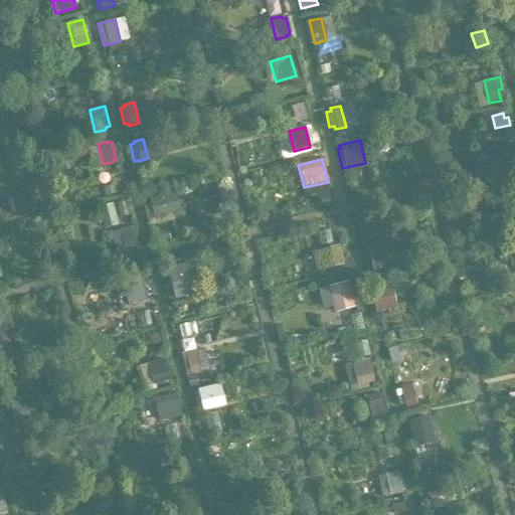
[(179,212),(174,192),(149,199),(154,218),(179,212)]
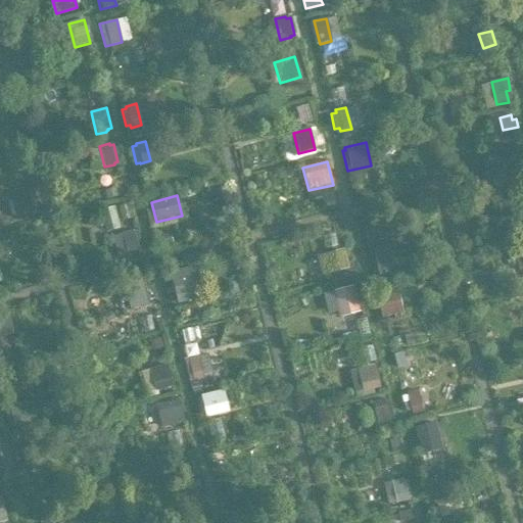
[(172,244),(167,224),(156,226),(156,227),(152,229),(156,246),(160,245),(161,246),(172,244)]
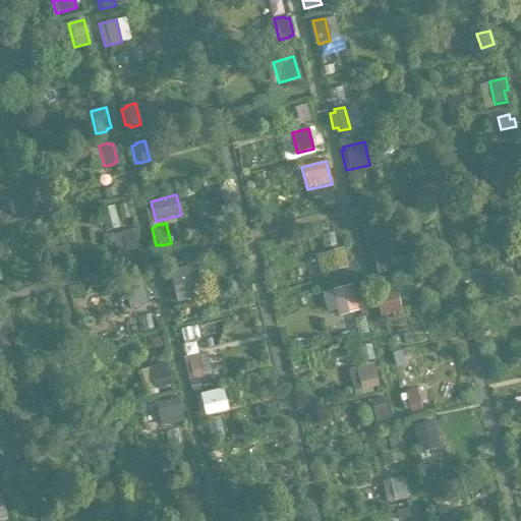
[(138,251),(133,229),(121,232),(127,254),(138,251)]
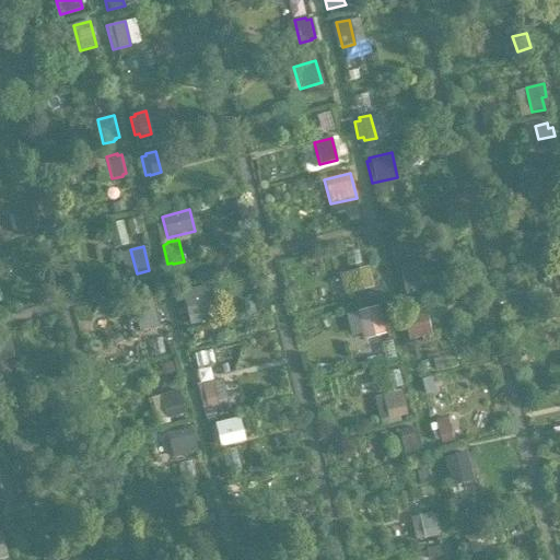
[(422,292),(416,263),(398,267),(405,295),(422,292)]
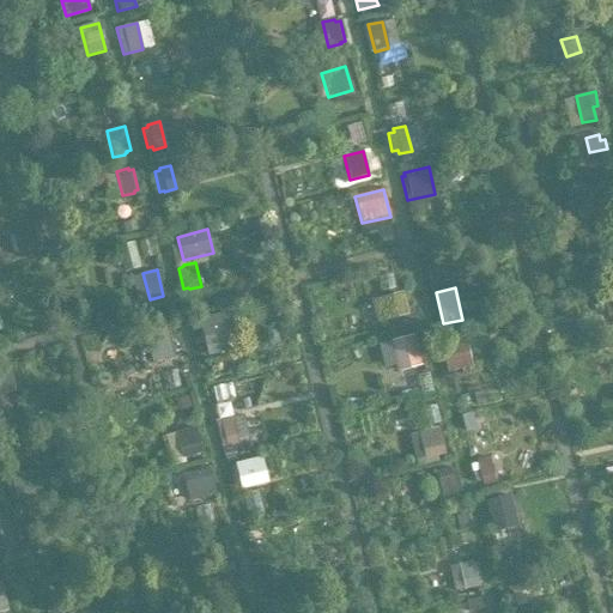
[(412,319),(406,292),(394,295),(400,321),(412,319)]
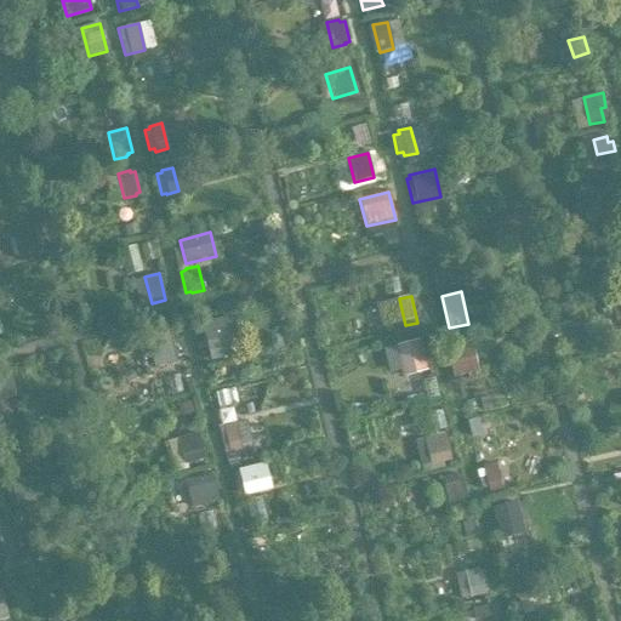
[(218,347),(211,320),(197,324),(204,351),(218,347)]
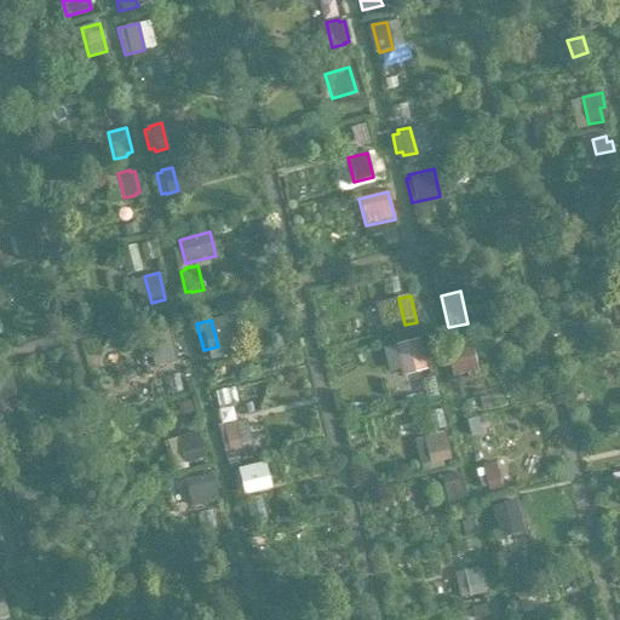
[(171,337),(153,342),(159,368),(176,363),(172,348),(174,346),(171,337)]
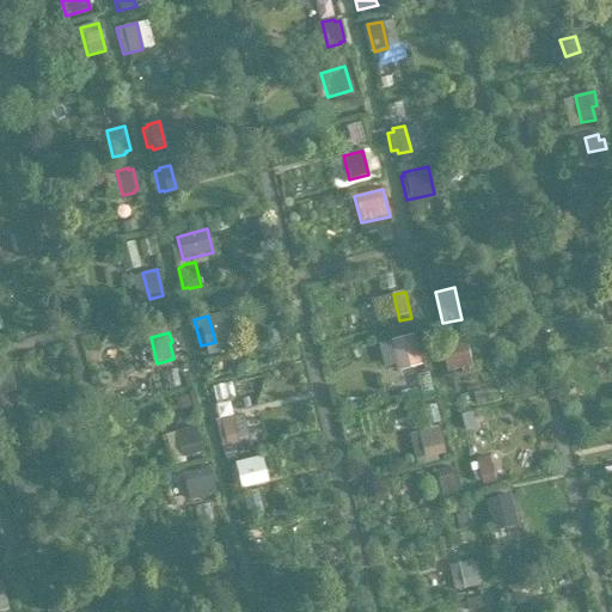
[(421,365),(414,335),(389,341),(396,371),(421,365)]
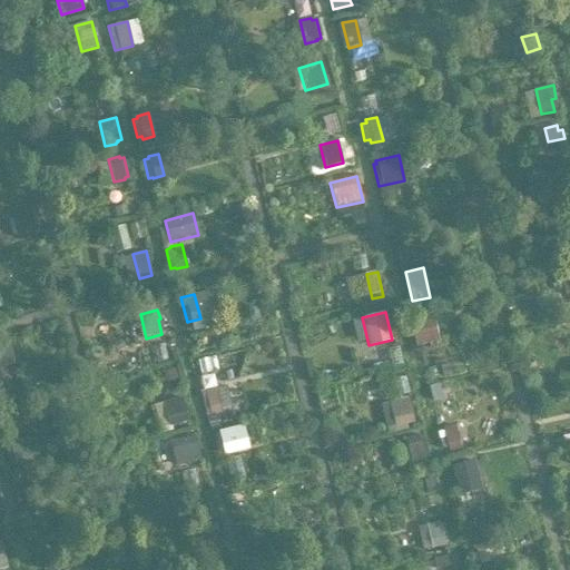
[(439,341),(432,314),(409,320),(415,346),(439,341)]
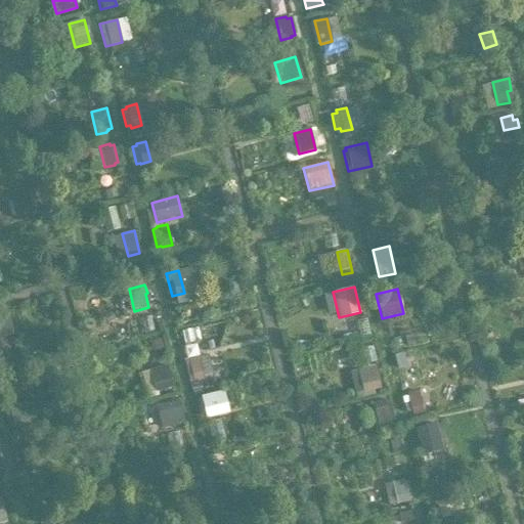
[(204,379),(199,357),(184,360),(189,382),(204,379)]
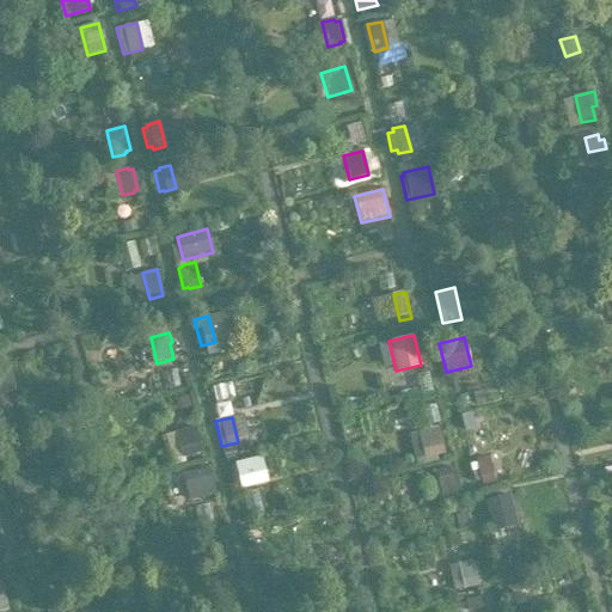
[(202,452),(194,427),(173,433),(181,458),(202,452)]
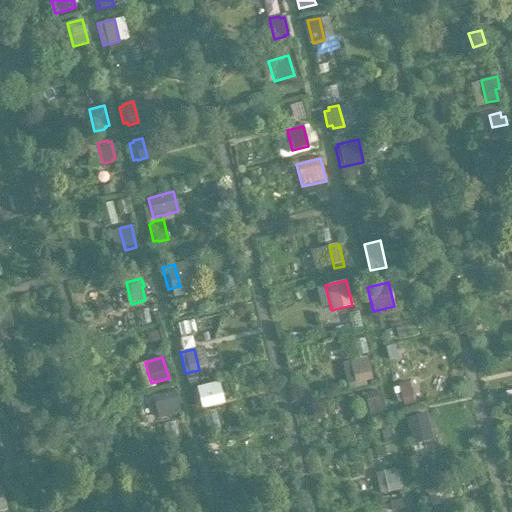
[(372,380),(367,357),(349,361),(349,363),(342,365),(347,385),(372,380)]
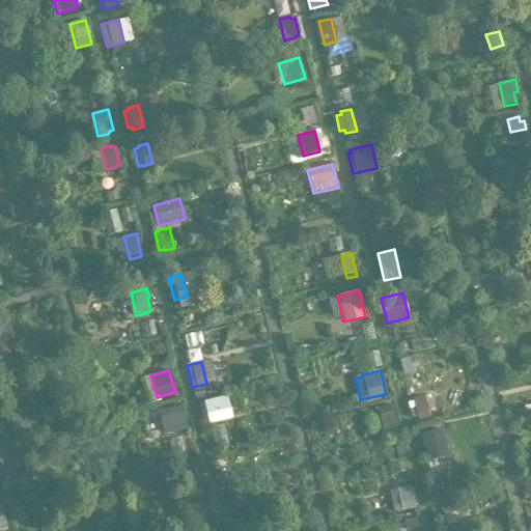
[(429,418),(423,395),(412,398),(418,421),(429,418)]
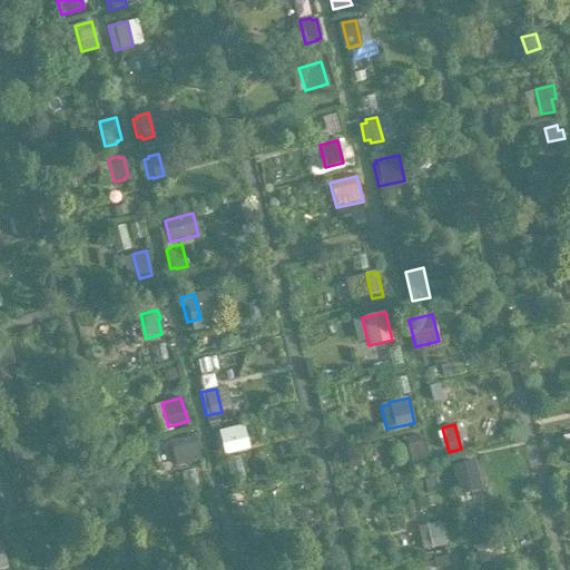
[(234,452),(227,430),(217,432),(217,433),(212,435),(217,454),(222,453),(223,455),(234,452)]
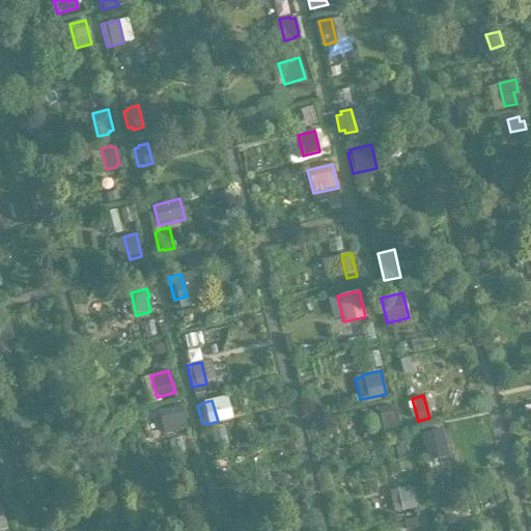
[(395,428),(389,404),(378,408),(384,431),(395,428)]
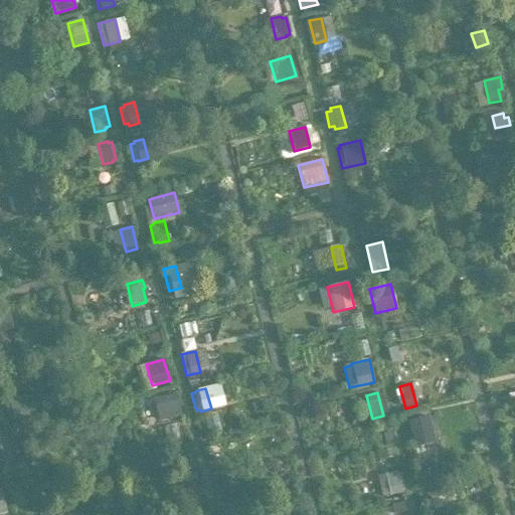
[(181,414),(177,398),(176,394),(161,397),(166,418),(181,414)]
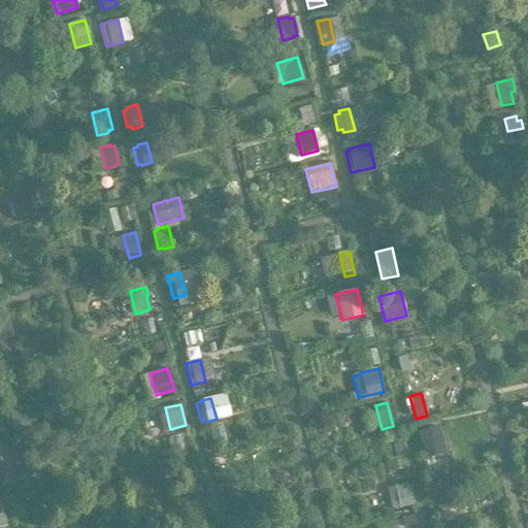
[(441,450),(435,427),(417,431),(423,455),(441,450)]
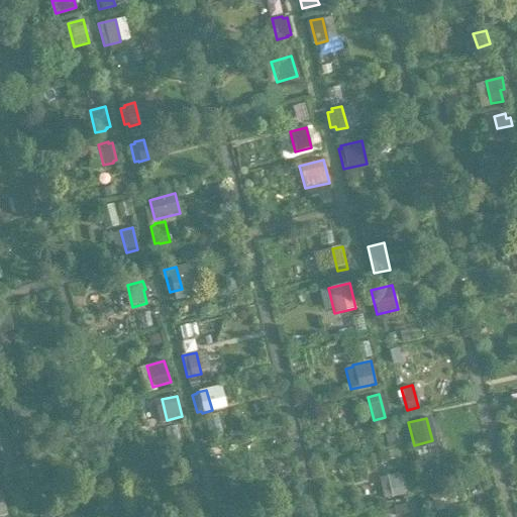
[(402,495),(397,473),(385,476),(390,498),(402,495)]
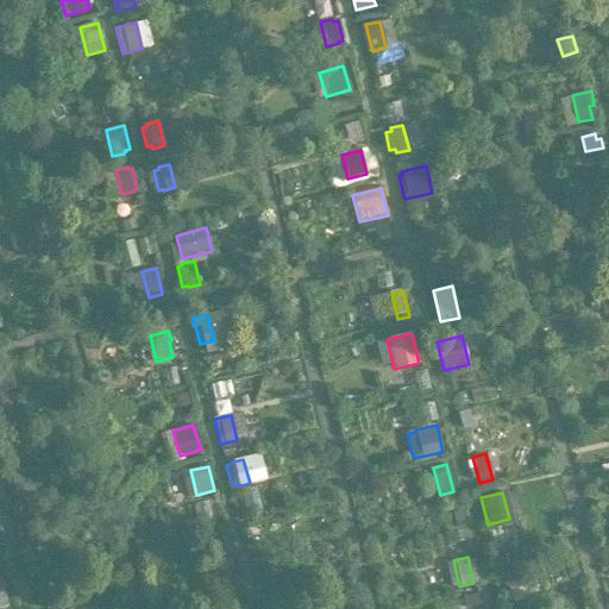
[(275,585),(271,572),(259,575),(259,577),(256,577),(258,586),(262,585),(263,588),(275,585)]
